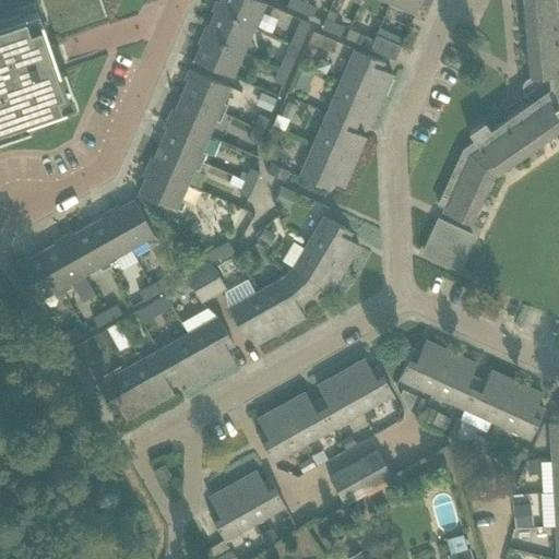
[(0,0),(0,138),(27,130),(25,123),(76,106),(63,69),(60,70),(52,46),(54,46),(54,44),(49,46),(47,40),(107,20),(100,0),(0,0)]
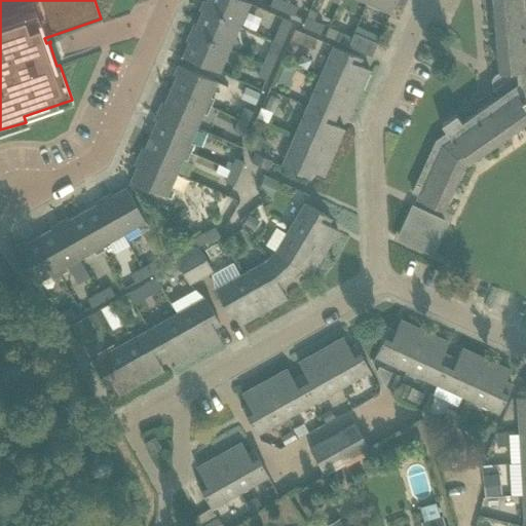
[(199,10),(201,11),(202,10),(239,27),(249,4),(250,3),(241,0),(207,0),(205,2),(203,1),(199,9),(199,10)]
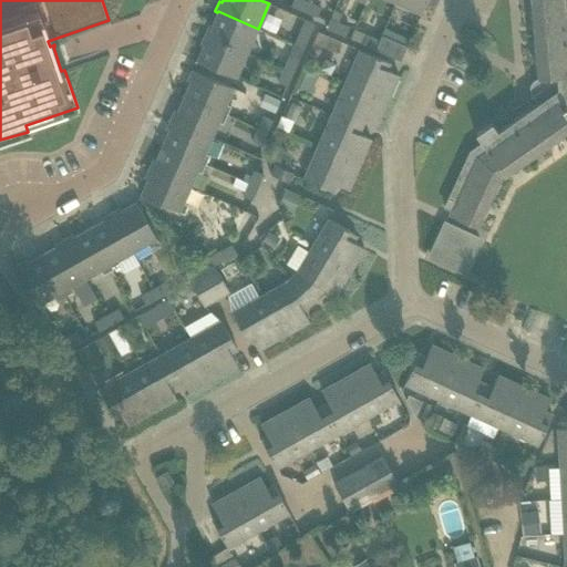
[(292,0),(290,7),(303,12),(308,2),(300,0),(292,0)]
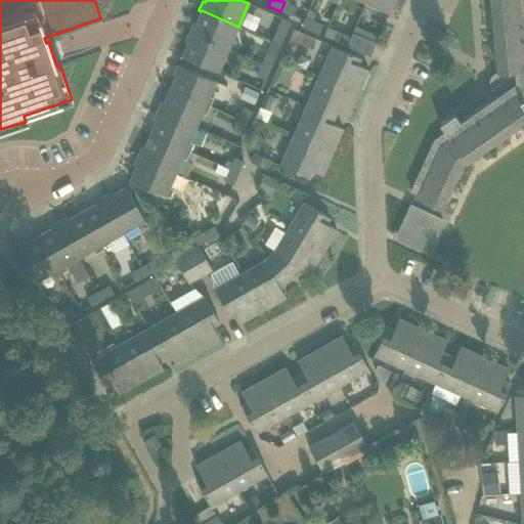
[(366,0),(365,3),(369,5),(388,13),(393,0),(366,0)]
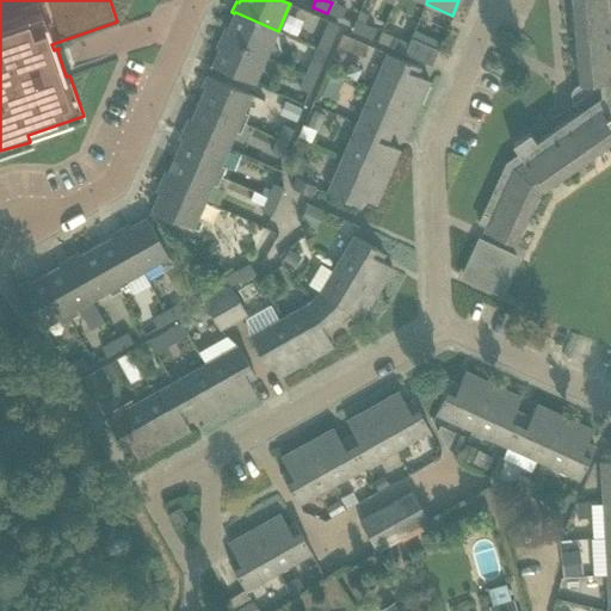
[(610,0),(571,0),(579,85),(580,85),(581,96),(571,104),(571,105),(574,103),(580,111),(536,142),(529,133),(511,146),(518,155),(506,164),(500,176),(481,216),(479,223),(486,226),(482,232),(513,246),(537,195),(534,192),(539,185),(542,189),(610,139),(610,0)]
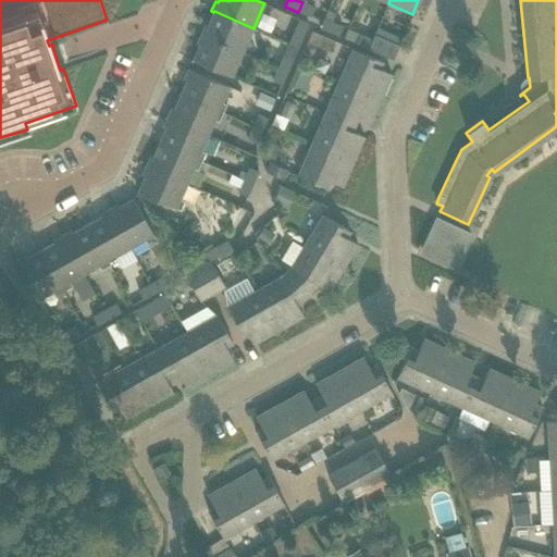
[(302,2),(298,12),(311,17),(314,8),(302,2)]
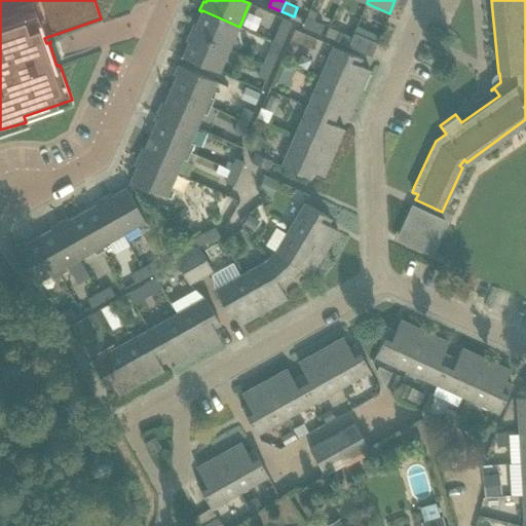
[(193,24),(189,32),(229,49),(239,27),(202,10),(201,11),(196,25),(193,24)]
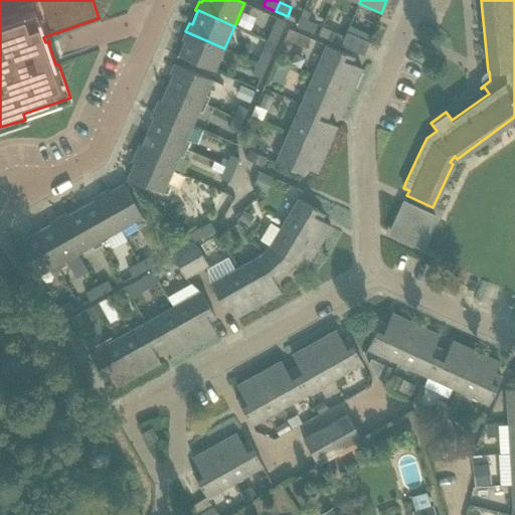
[(296,26),(313,34),(317,25),(300,17),(296,26)]
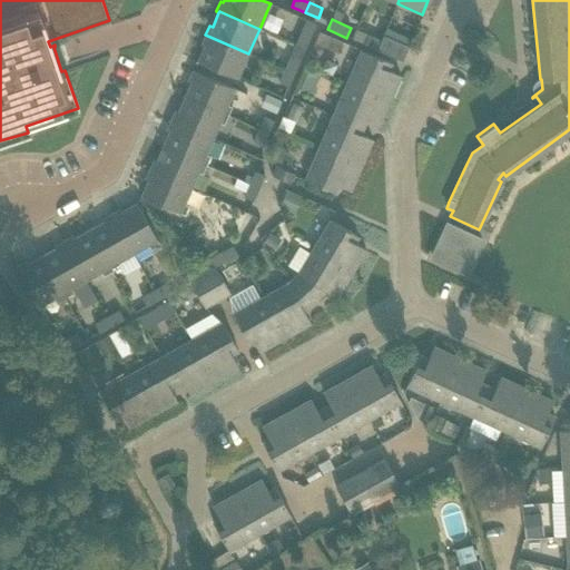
[(306,20),(295,45),(305,49),(315,26),(306,20)]
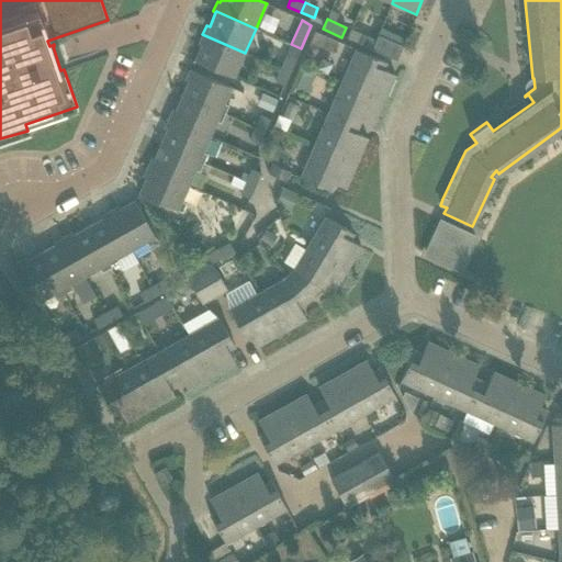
[(245,53),(202,34),(199,44),(201,45),(194,60),(234,78),(245,53)]
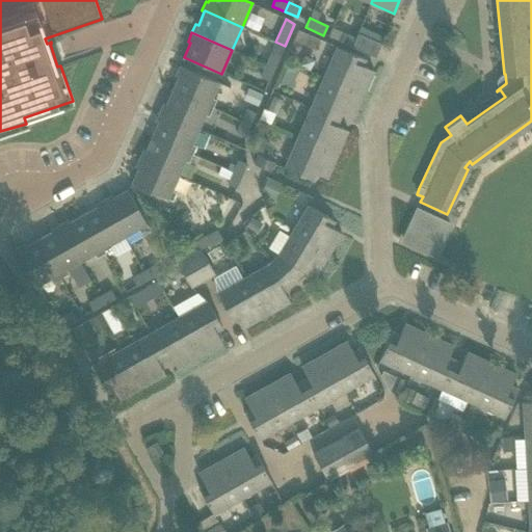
[(298,32),(293,44),(303,49),(309,37),(298,32)]
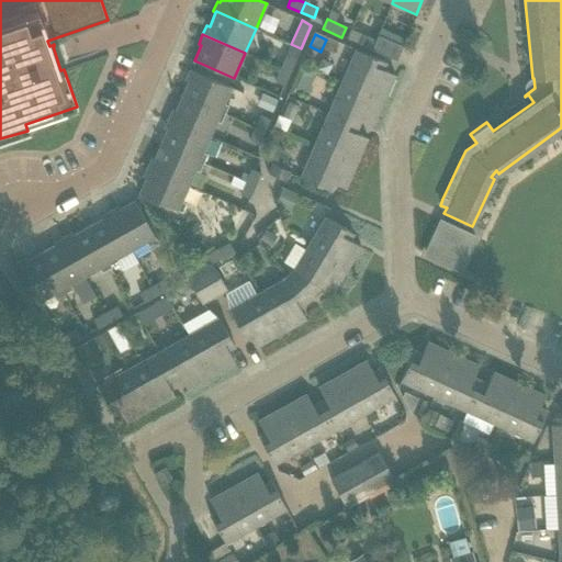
[(359,44),(371,49),(375,41),(362,35),(359,44)]
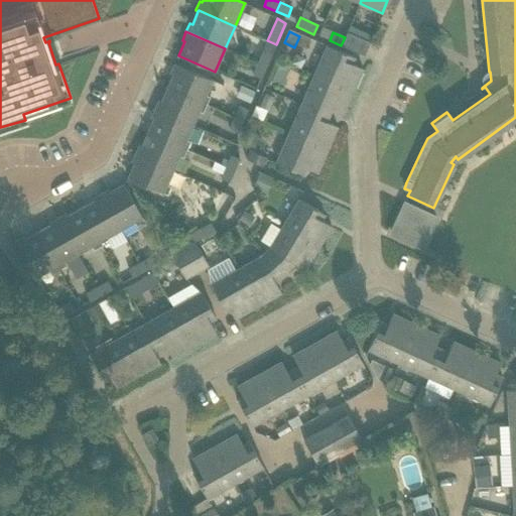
[(370,42),(347,33),(345,37),(341,45),(364,55),(370,42)]
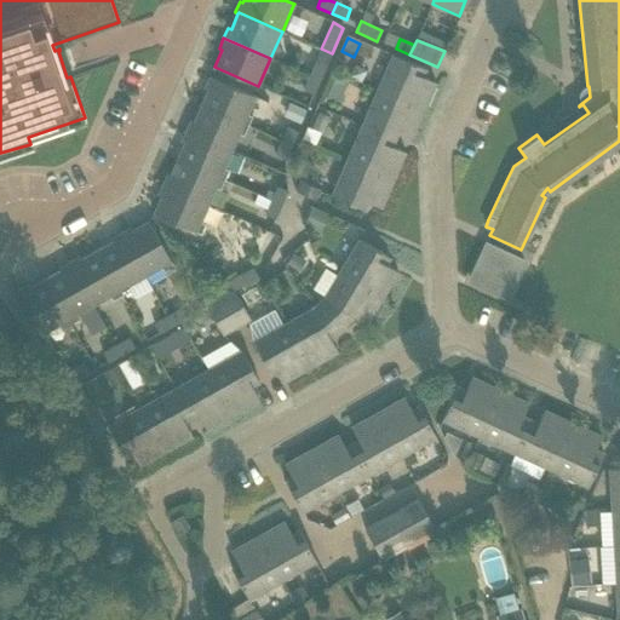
[(321,49),(309,76),(320,80),(332,53),(321,49)]
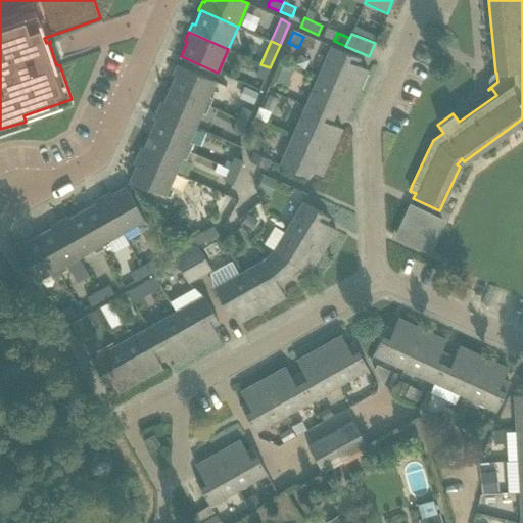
[(330,46),(318,76),(357,93),(367,69),(355,64),(358,58),(330,46)]
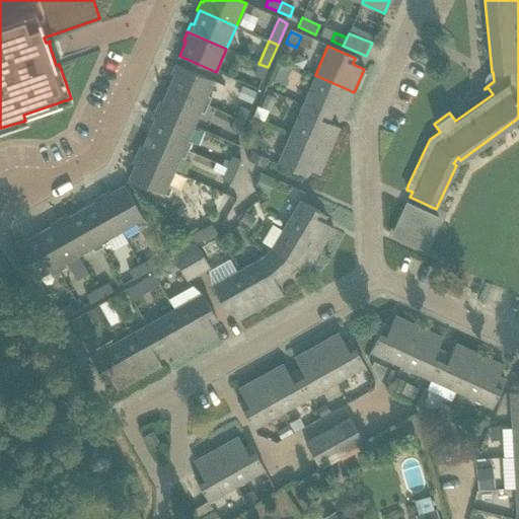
[(173,75),(168,88),(206,103),(210,95),(207,94),(213,81),(194,72),(175,64),(171,74),(173,75)]
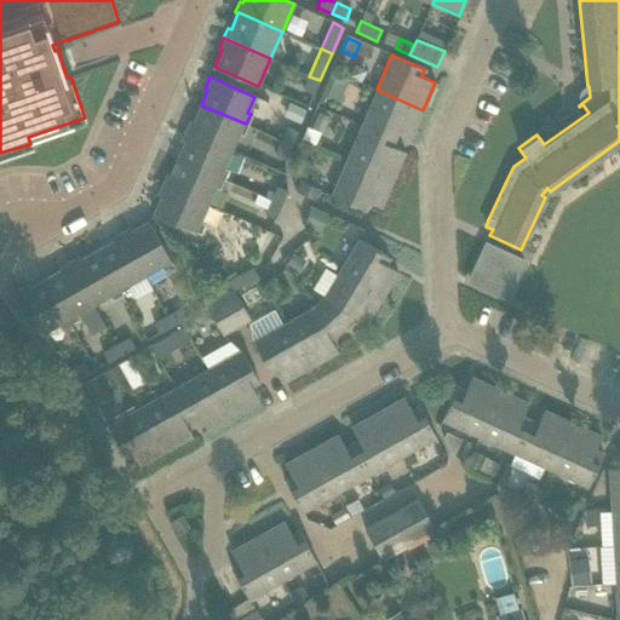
[(320,80),(309,76),(303,91),(314,96),(320,80)]
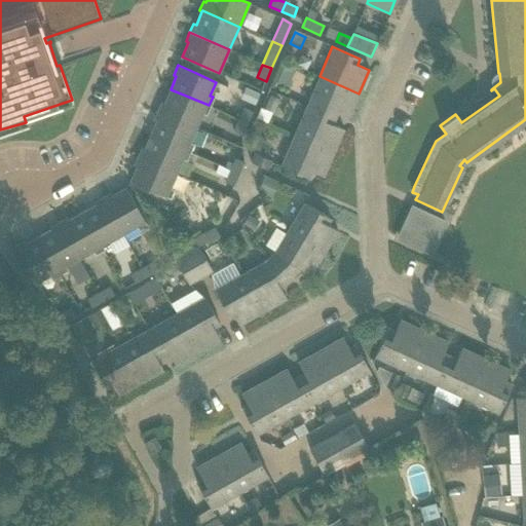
[(280,72),(276,82),(287,86),(291,77),(280,72)]
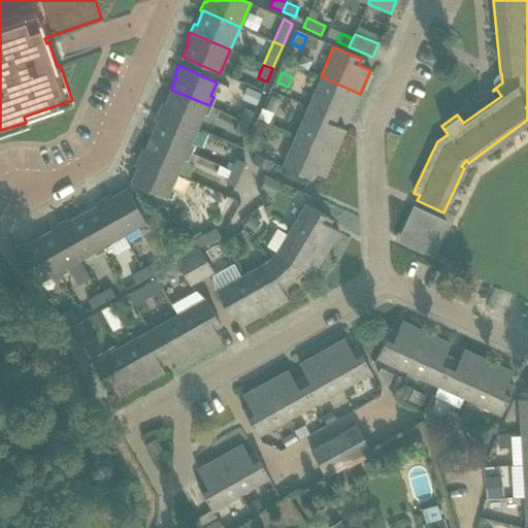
[(321,76),(307,106),(335,119),(338,112),(350,118),(360,94),(321,76)]
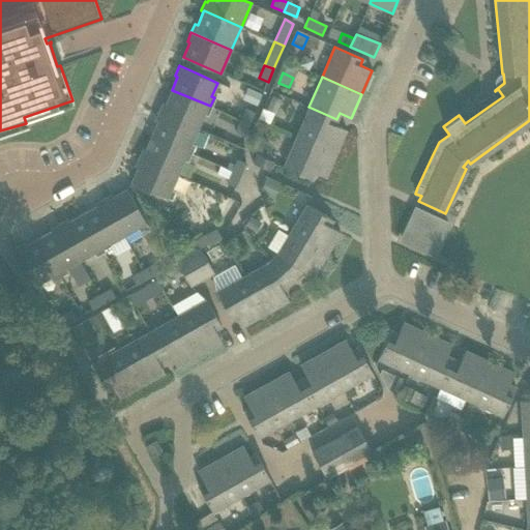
[(248,88),(243,98),(257,105),(262,94),(248,88)]
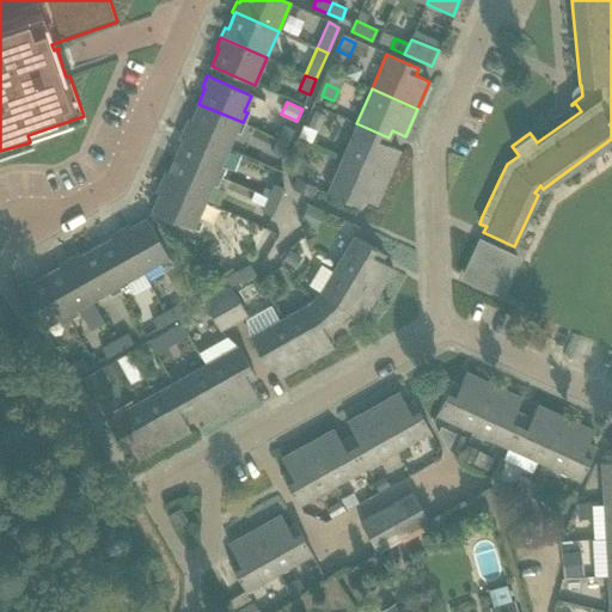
[(188,120),(183,129),(228,147),(236,130),(239,133),(243,122),(199,104),(190,121),(188,120)]
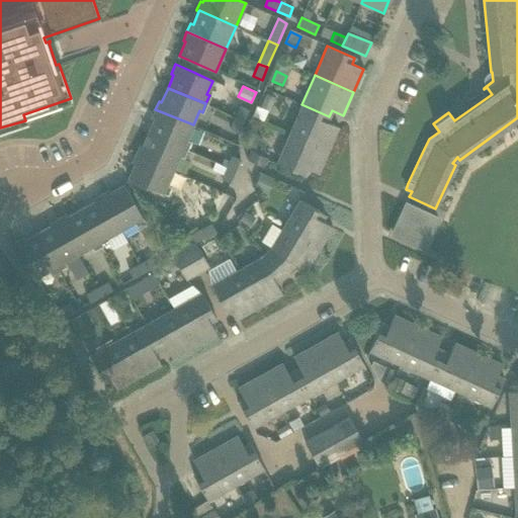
[(266,93),(260,105),(269,109),(274,97),(266,93)]
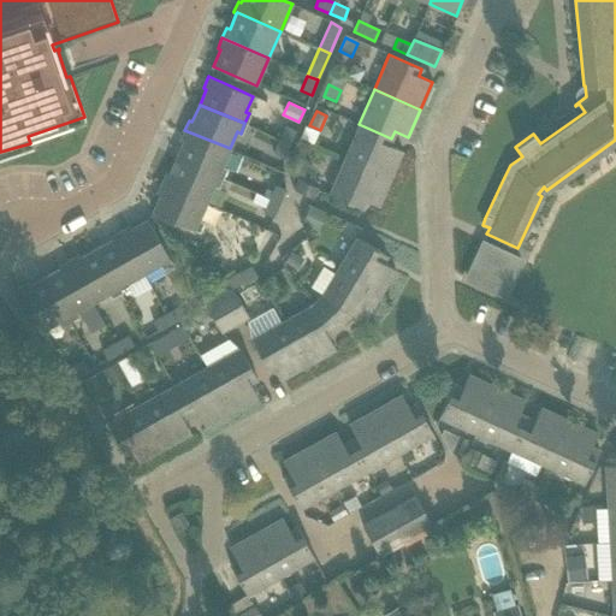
[(359,124),(343,159),(390,178),(402,150),(389,146),(391,138),(359,124)]
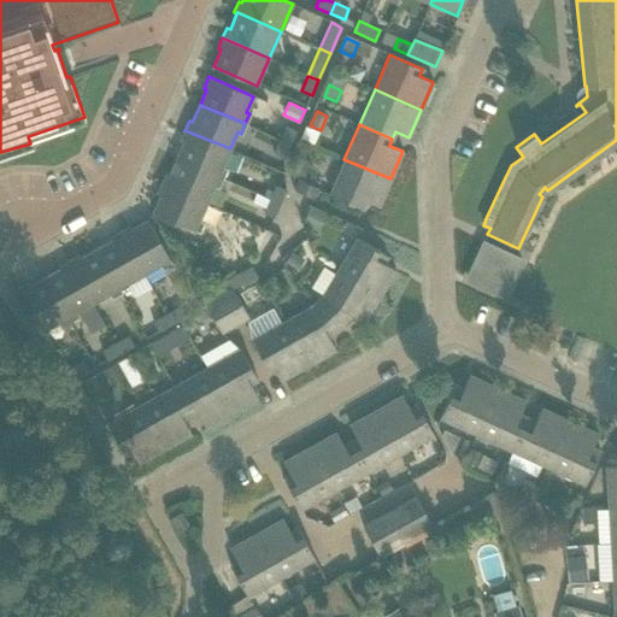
[(285,128),(278,141),(289,146),(295,131),(285,128)]
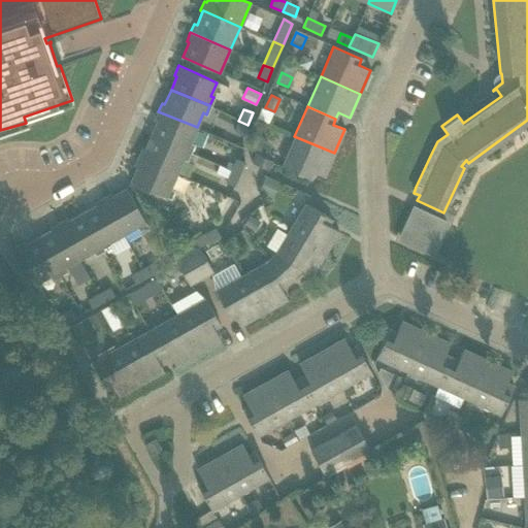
[(157,122),(151,135),(190,152),(193,143),(191,142),(197,127),(158,111),(155,121),(157,122)]
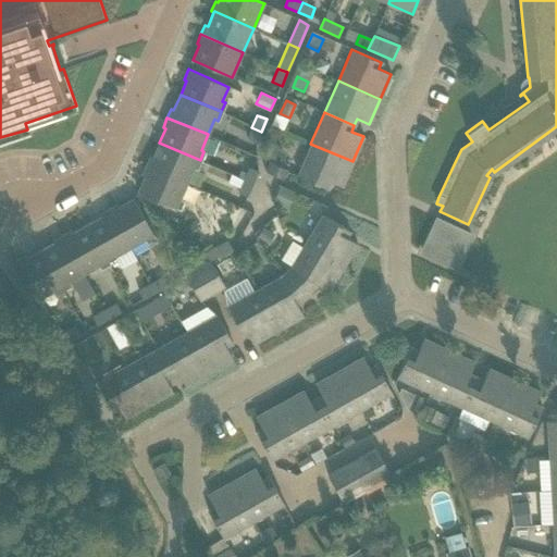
[(261,132),(251,127),(246,139),(256,144),(261,132)]
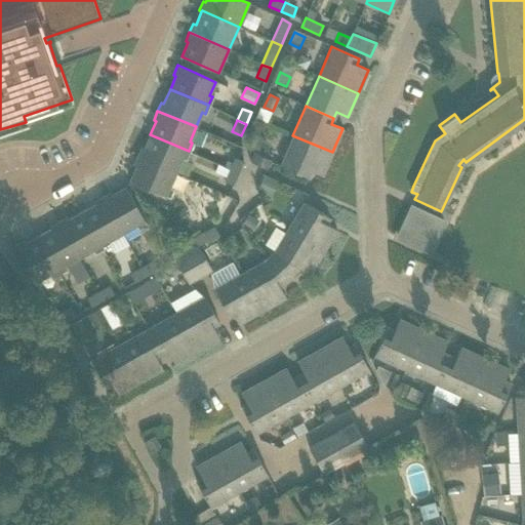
[(142,148),(137,157),(175,172),(182,158),(185,159),(189,151),(150,134),(144,149),(142,148)]
